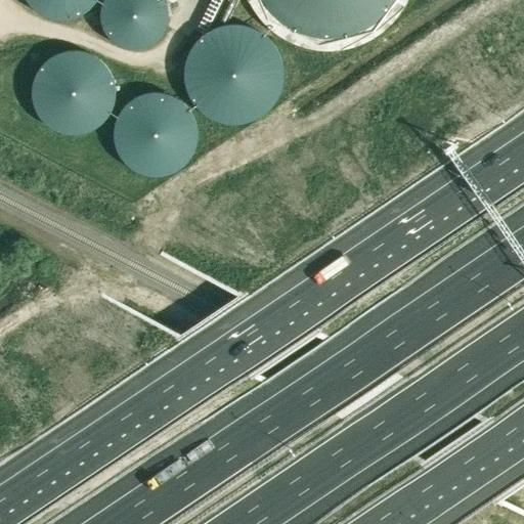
[(96,0),(25,0),(26,1),(34,10),(44,16),(55,20),(67,20),(79,16),(89,10),(96,1),(96,0)]
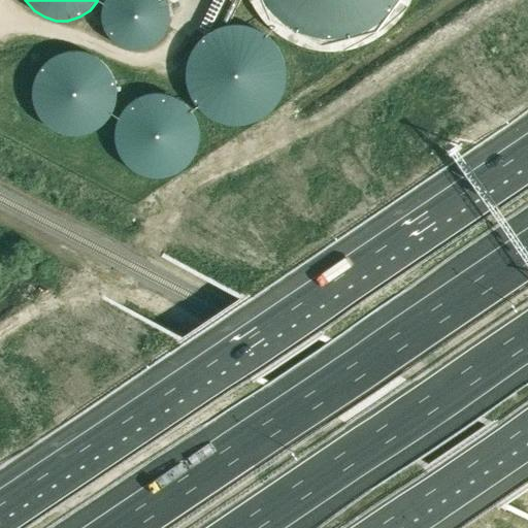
[(184,33),(186,21),(184,8),(179,0),(105,0),(102,8),(100,21),(102,33),(107,43),(116,53),(125,60),(137,63),(149,63),(161,60),(171,53),(178,43),(184,33)]
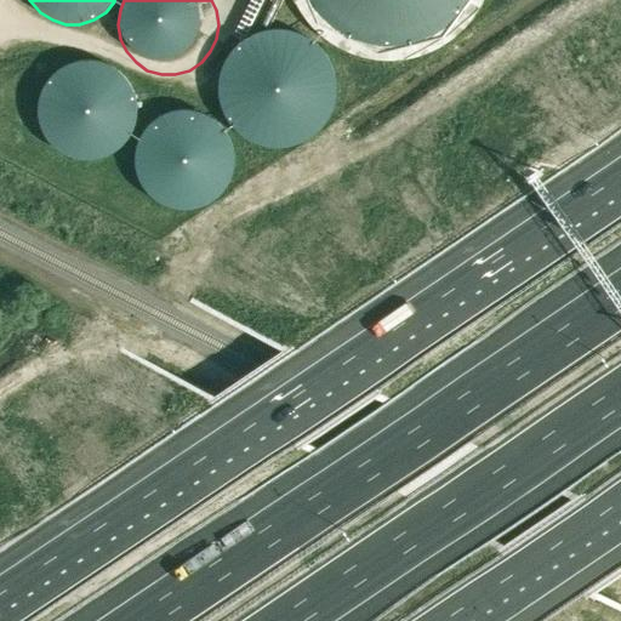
[(294,0),(303,16),(317,33),(332,45),(351,56),(370,61),(391,63),(411,61),(432,56),(450,45),(466,33),(479,16),(488,0),(294,0)]
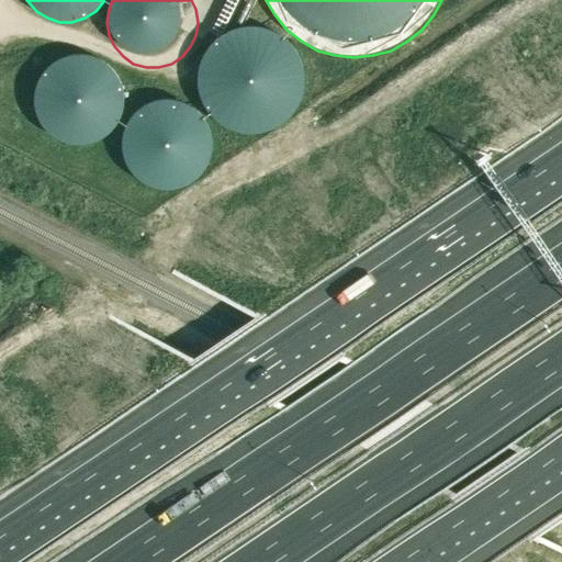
[(293,93),(295,80),(293,68),(289,56),(280,46),(269,40),(257,36),(244,36),(232,40),(221,46),(212,56),(206,68),(205,80),(206,93),(212,105),(221,115),(232,122),(244,125),(257,125),(269,122),(280,115),(289,105),(293,93)]
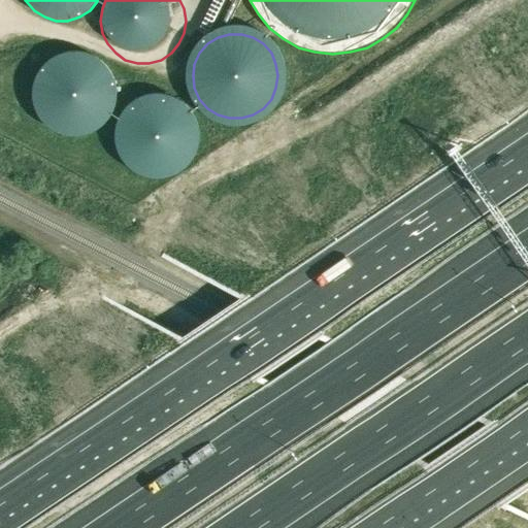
[(31,83),(30,94),(31,106),(36,118),(44,126),(55,133),(66,136),(78,136),(90,133),(100,126),(107,118),(112,106),(114,94),(112,83),(107,71),(100,62),(90,56),(78,52),(66,52),(55,56),(44,62),(36,71),(31,83)]
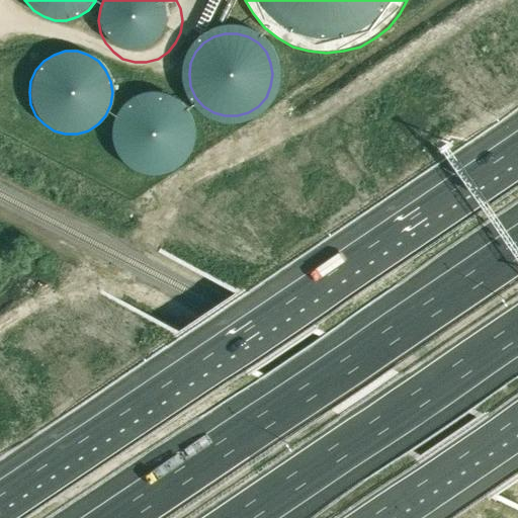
[(113,121),(111,133),(113,145),(118,155),(125,164),(136,171),(147,174),(159,174),(170,171),(180,164),(188,155),(193,145),(194,133),(193,121),(188,110),(180,101),(170,95),(159,91),(147,91),(136,95),(125,101),(117,110),(113,121)]
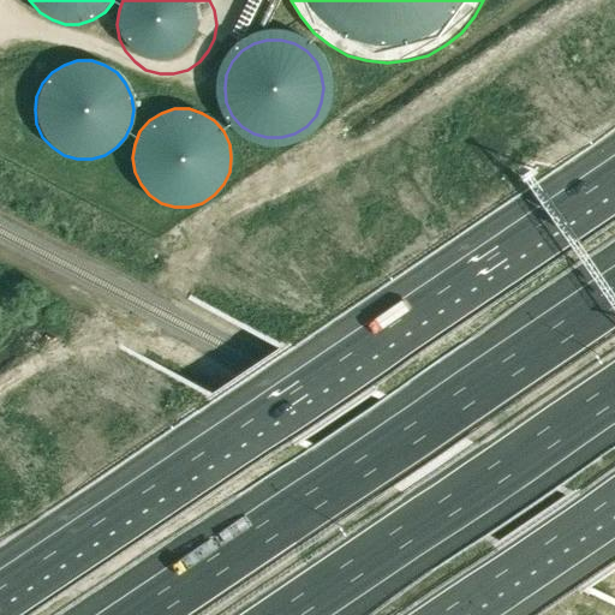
All buildings are outlined.
